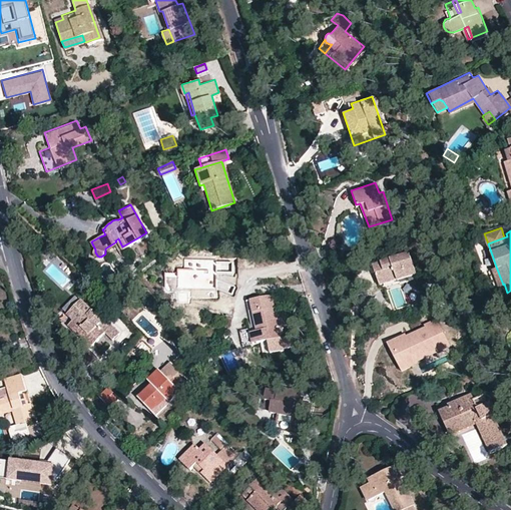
[(107,255),(122,246),(118,238),(115,240),(116,241),(105,248),(105,249),(105,250),(105,253),(105,255),(107,255)]
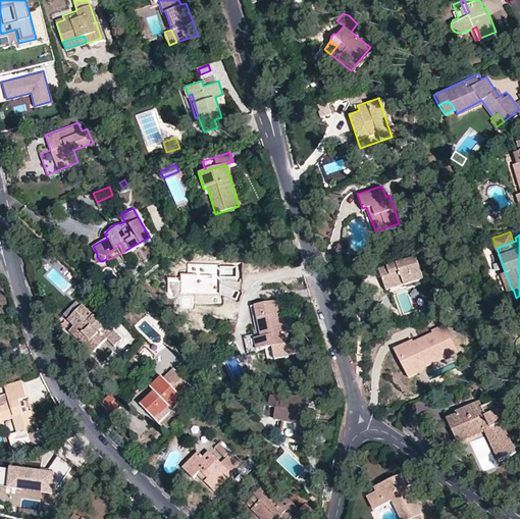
[(406,287),(404,282),(402,277),(420,271),(415,255),(378,268),(384,287),(386,291),(396,291),(406,287)]
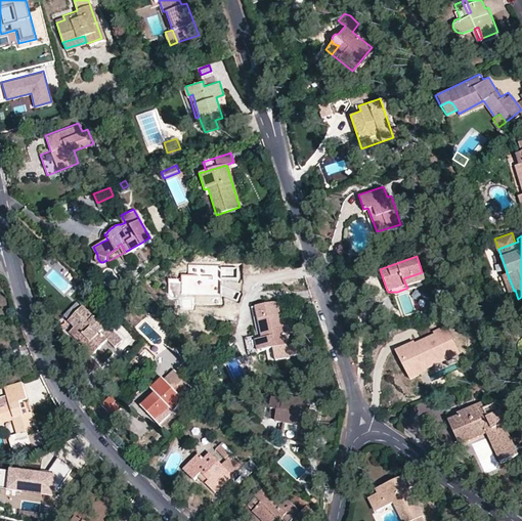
[(424,278),(422,272),(403,278),(405,284),(424,278)]
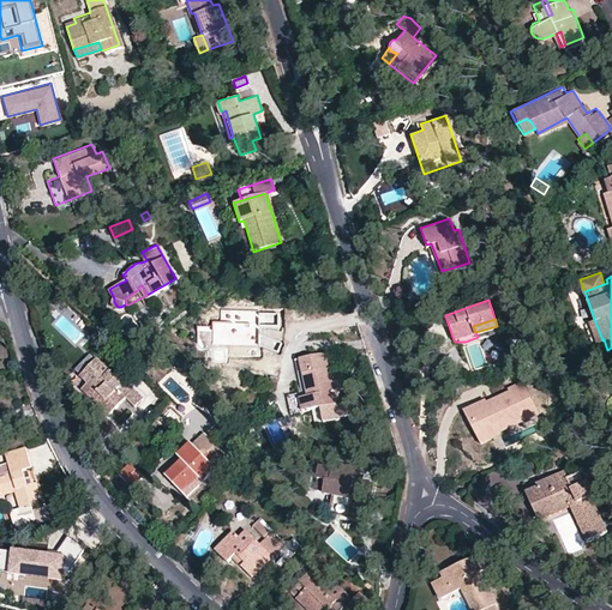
[(597,343),(603,340),(594,319),(588,321),(597,343)]
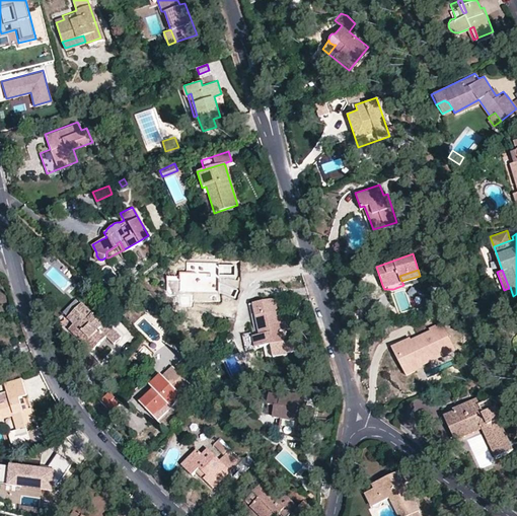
[(274,296),(247,302),(251,320),(249,321),(254,346),(283,339),(281,329),(280,322),(274,296)]
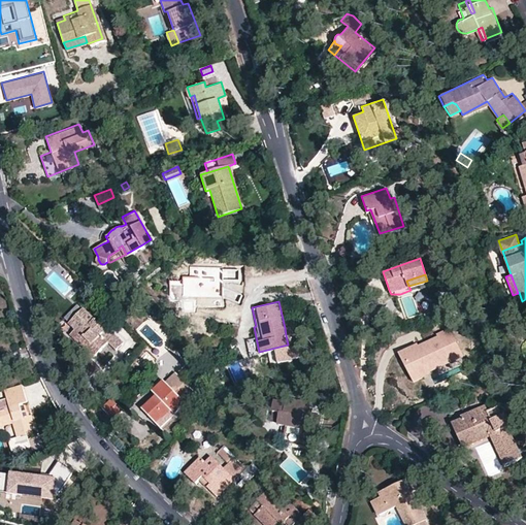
[(68,321),(74,328),(90,342),(84,348),(92,356),(106,339),(114,348),(122,339),(106,324),(104,327),(100,324),(83,306),(68,321)]
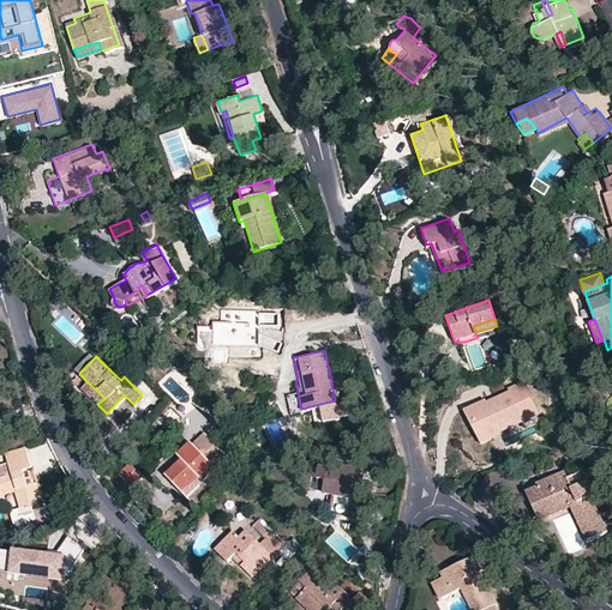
[(490,410),(468,421),(480,442),(491,436),(486,428),(531,405),(519,380),(507,386),(510,392),(505,394),(504,391),(493,397),(495,400),(487,404),(490,410)]
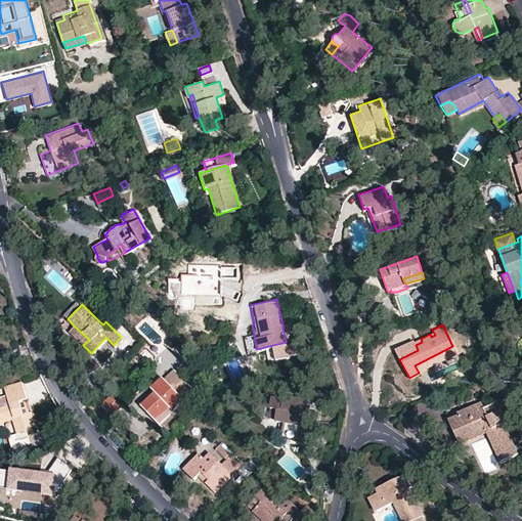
[(74,326),(69,331),(83,345),(89,340),(74,326)]
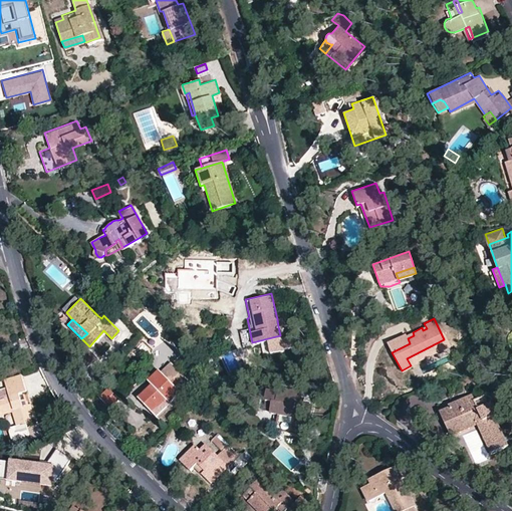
[(388,342),(392,352),(410,343),(408,338),(414,335),(413,332),(406,335),(405,333),(388,342)]
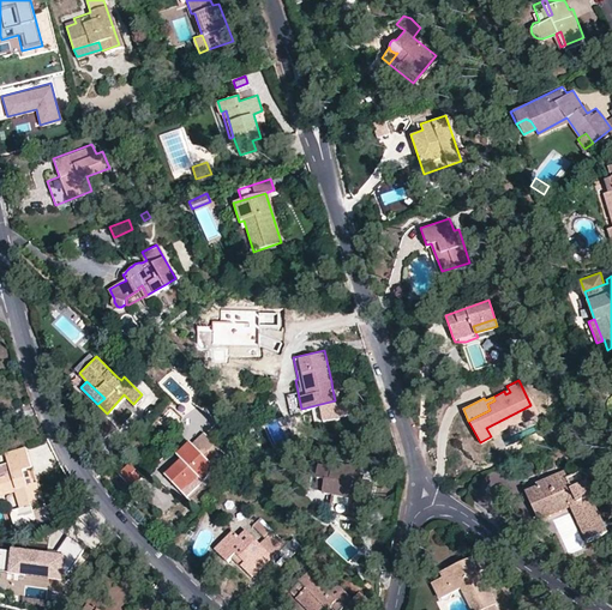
[(226,452),(203,429),(191,441),(189,439),(175,452),(178,454),(180,457),(165,472),(185,494),(214,466),(199,452),(204,447),(219,460),(226,452)]
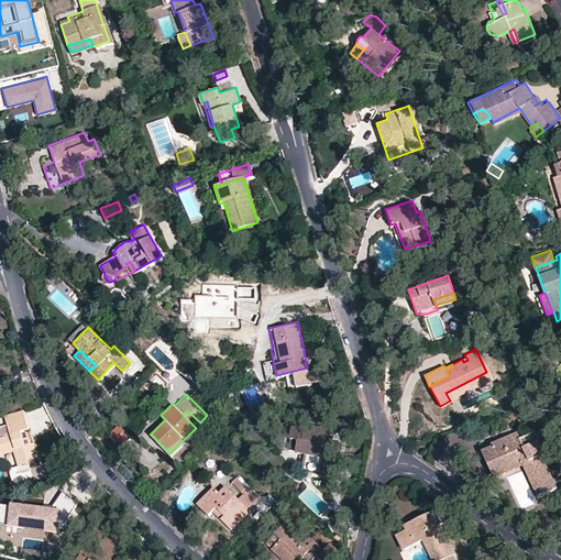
[(22,408),(3,414),(6,423),(0,424),(0,453),(13,450),(19,468),(37,462),(33,445),(29,446),(24,428),(28,427),(22,408)]
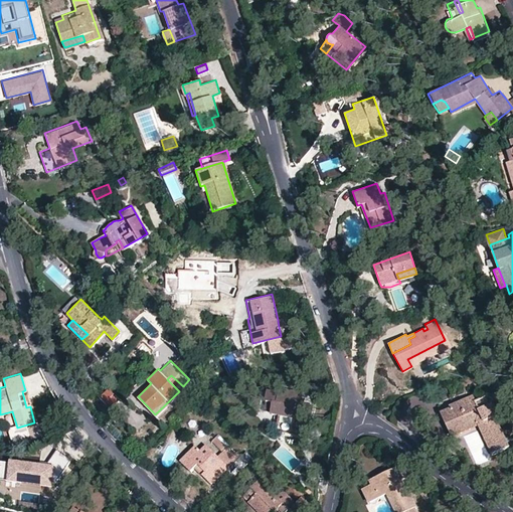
[(151,383),(149,381),(136,394),(138,396),(151,383)]
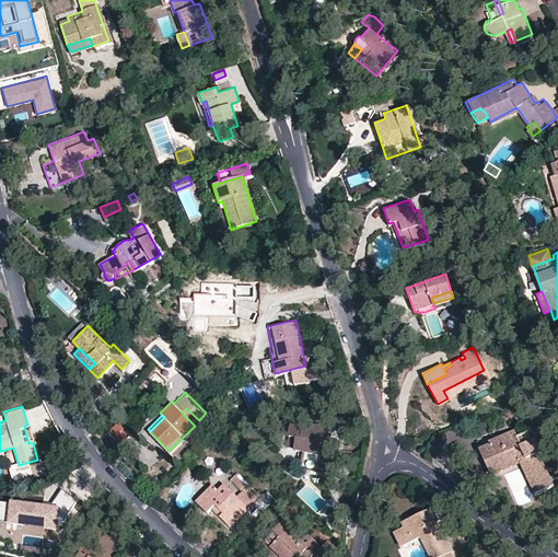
[(302,426),(290,424),(287,444),(294,445),(294,449),(318,453),(317,461),(326,463),(327,459),(335,461),(338,440),(328,438),(323,437),(324,431),(325,425),(302,420),(302,426)]
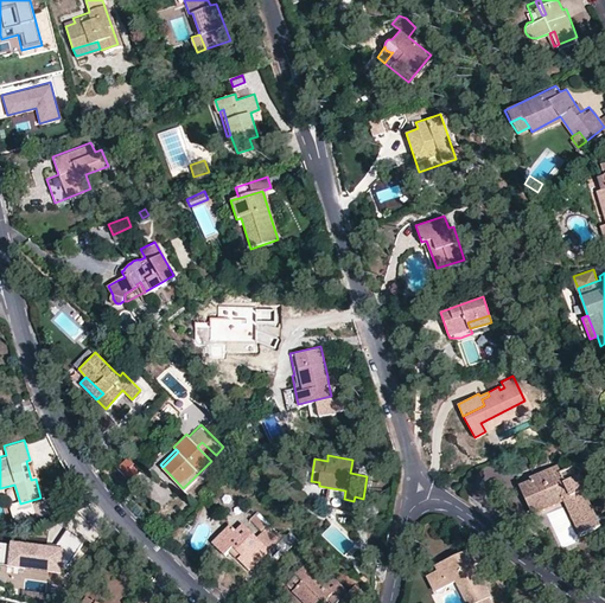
[(528,456),(515,461),(518,468),(530,463),(528,456)]
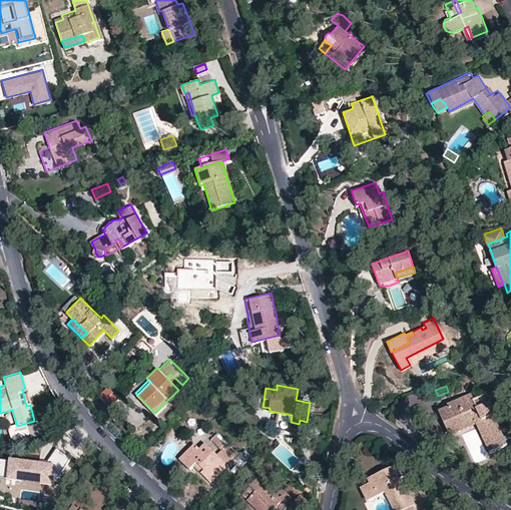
[(470,392),(464,395),(466,400),(472,397),(470,392)]
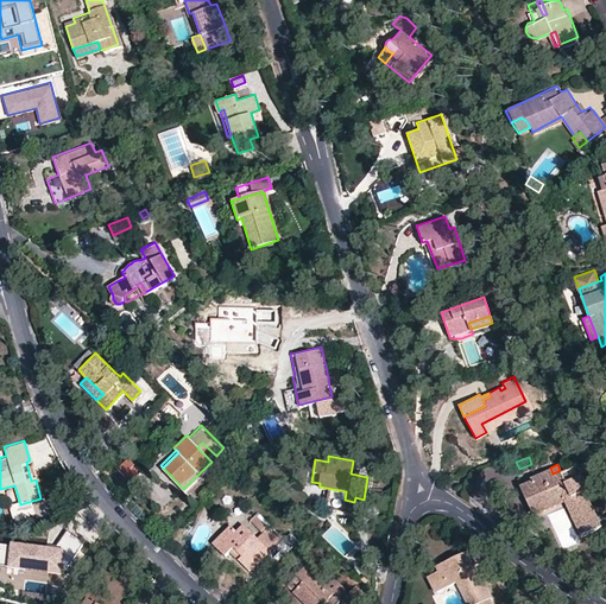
[(531,479),(519,485),(530,508),(566,491),(586,532),(600,525),(584,489),(587,488),(580,472),(576,475),(572,465),(560,470),(553,474),(550,468),(530,477),(531,479)]
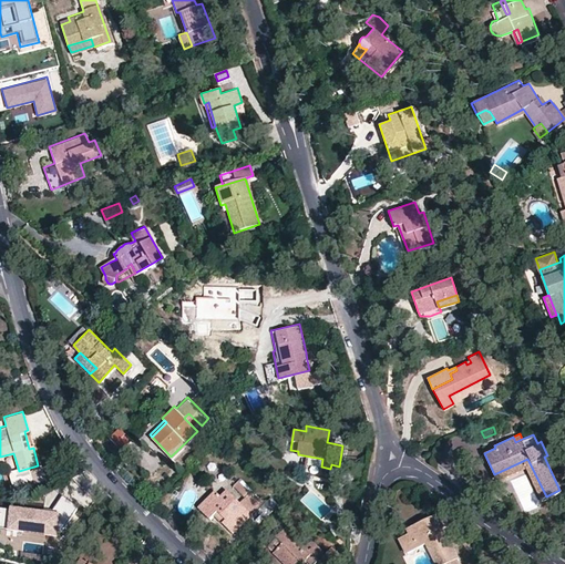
[(540,499),(546,496),(527,459),(494,474),(497,481),(524,468),(540,499)]
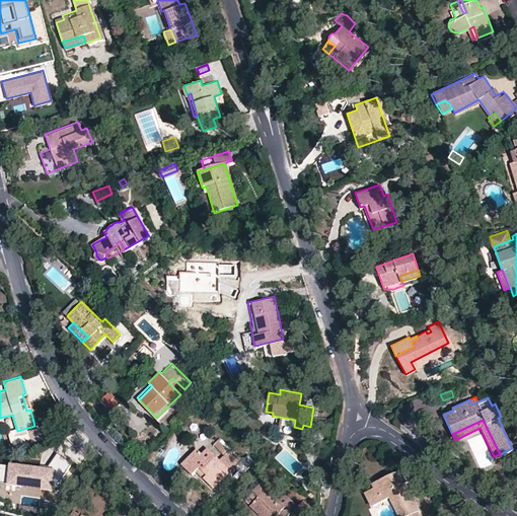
[(301,437),(302,429),(294,427),(292,435),(301,437)]
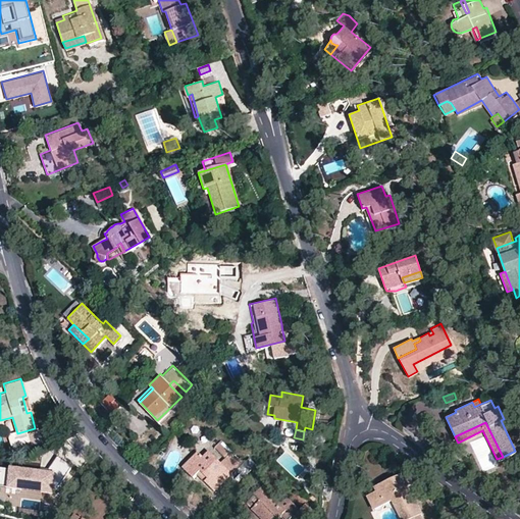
[(212,446),(217,451),(223,445),(218,439),(212,446)]
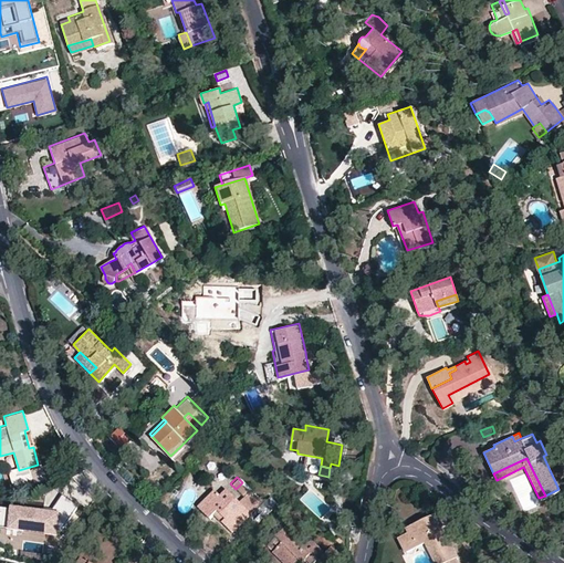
[(208,514),(212,511),(215,508),(218,511),(215,514),(230,529),(260,498),(242,482),(236,489),(241,494),(238,499),(226,488),(219,493),(213,489),(198,506),(208,514)]
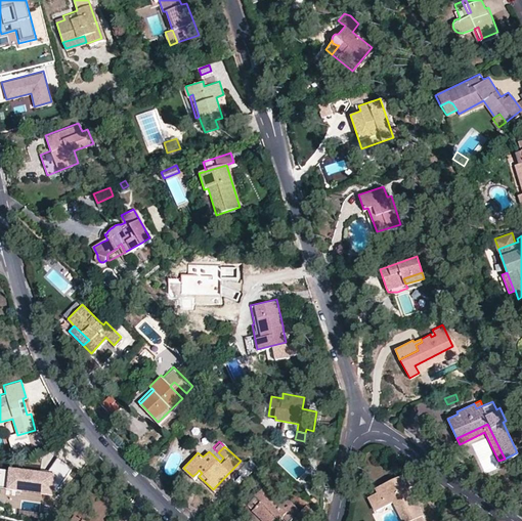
[(256,465),(249,458),(235,470),(242,477),(256,465)]
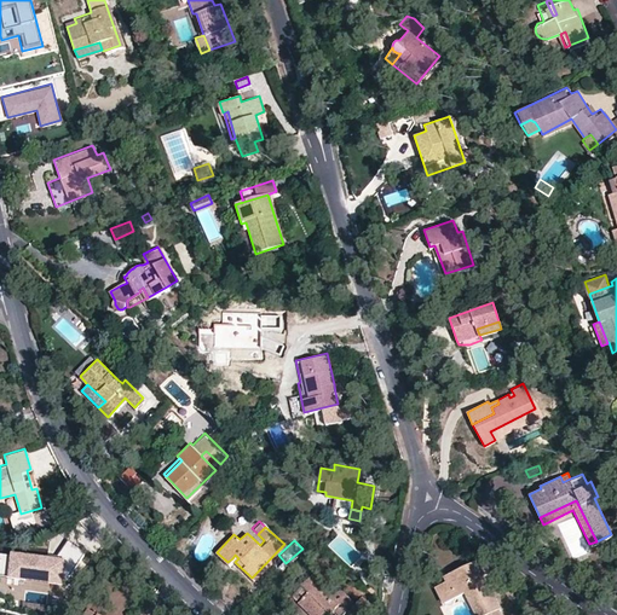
[(480,556),(462,566),(471,581),(483,575),(488,585),(494,581),(480,556)]
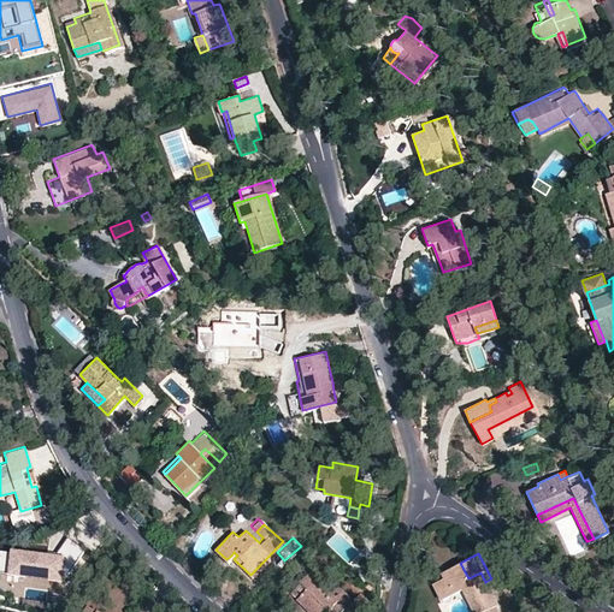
[(80,554),(71,559),(76,565),(83,560),(80,554)]
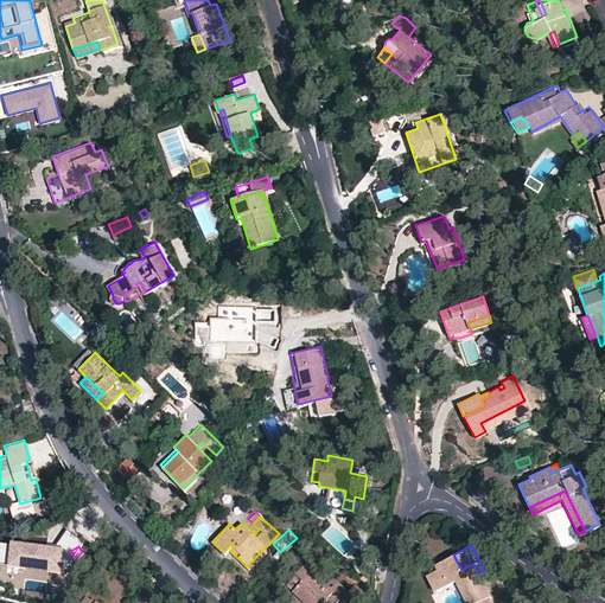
[(0,602),(2,602),(23,592),(12,576),(37,562),(38,560),(31,549),(11,560),(11,563),(0,569),(0,602)]
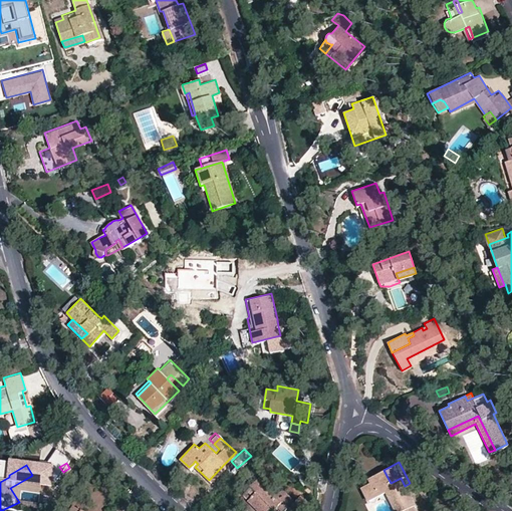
[(370,483),(361,487),(367,500),(378,495),(386,492),(395,510),(415,510),(413,506),(414,505),(405,486),(401,478),(391,483),(384,470),(368,478),(370,483)]
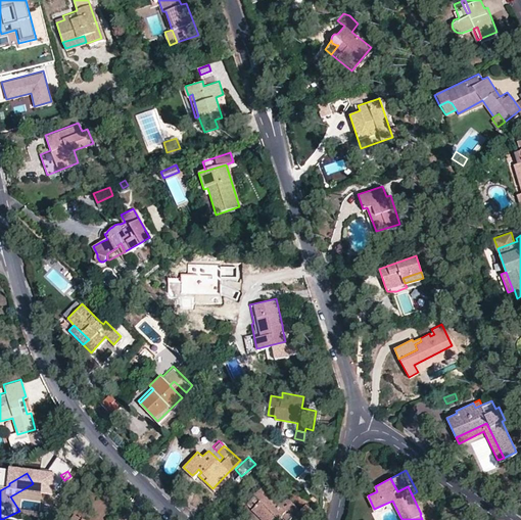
[(35,489),(32,484),(10,497),(19,511),(26,507),(19,498),(35,489)]
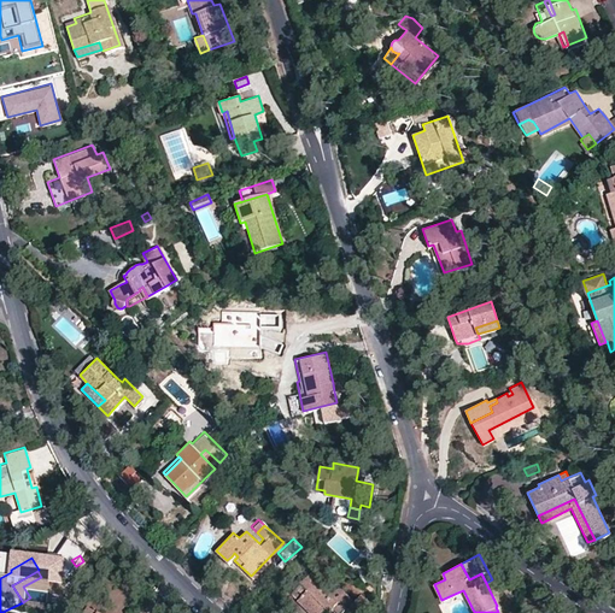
[(310,612),(323,612),(327,609),(332,606),(338,612),(343,607),(351,597),(338,584),(331,591),(310,571),(292,591),(298,599),(297,600),(310,612)]
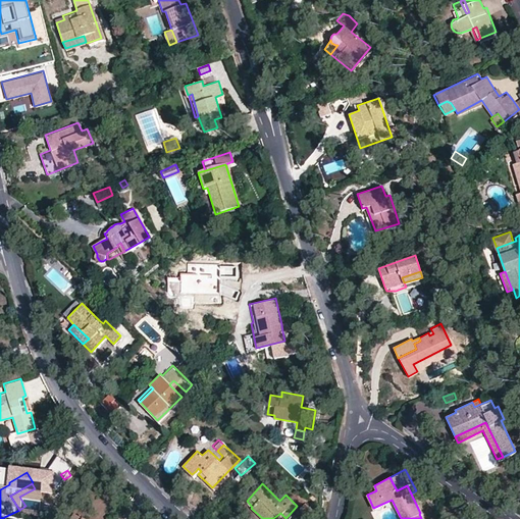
[(304,500),(297,506),(290,514),(294,518),(296,518),(313,508),(304,500)]
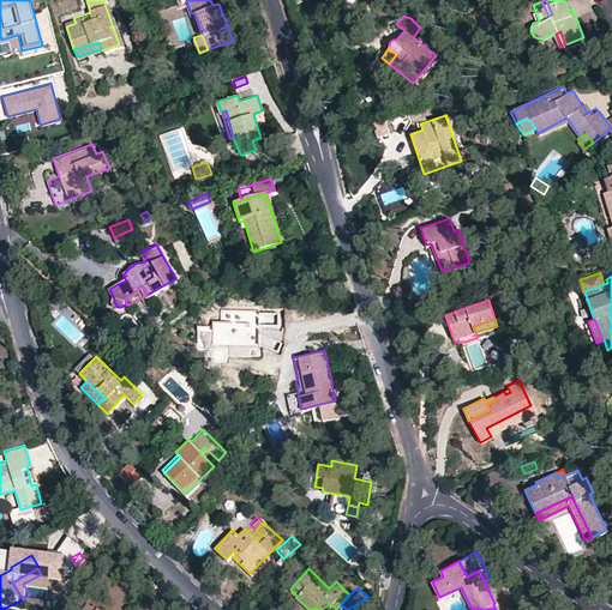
[(467,609),(472,609),(461,587),(453,591),(454,593),(459,591),(467,609)]
